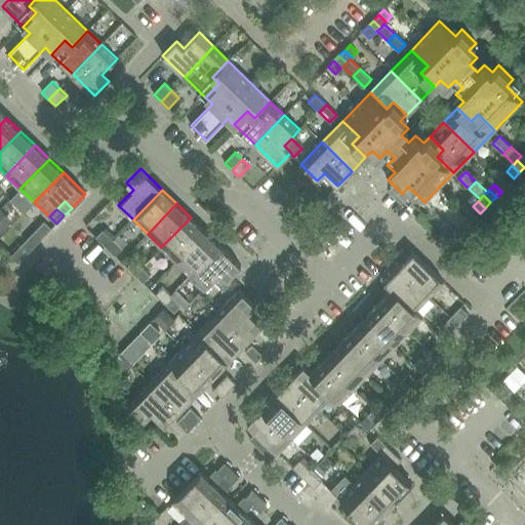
[(161,247),(175,260),(205,231),(191,217),(161,247)]
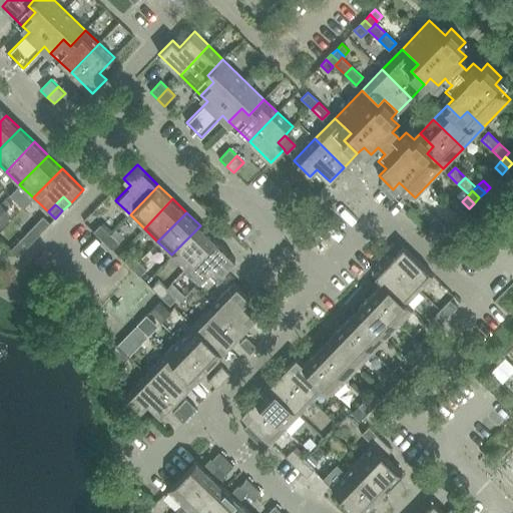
[(10,249),(18,257),(50,222),(43,215),(10,249)]
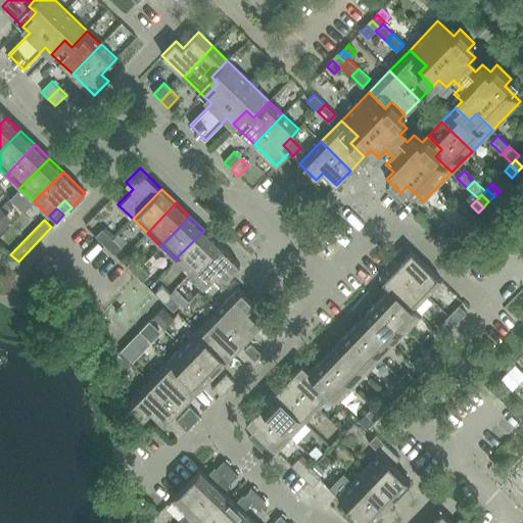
[(439,231),(450,241),(458,234),(446,224),(439,231)]
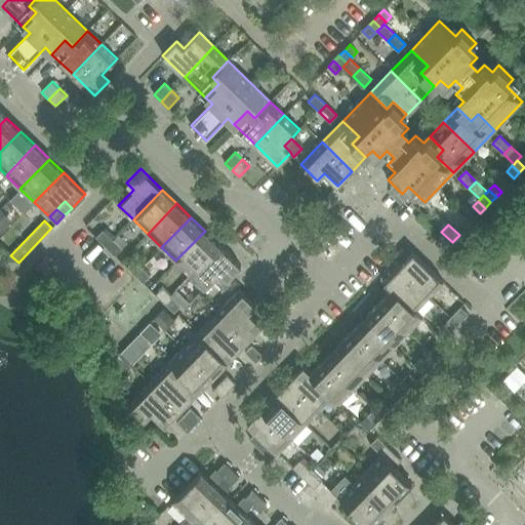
[(96,237),(106,246),(113,239),(104,230),(96,237)]
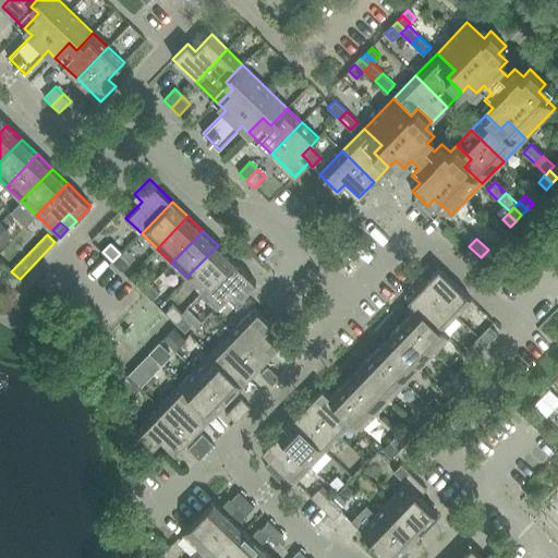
[(232,259),(218,245),(186,277),(202,292),(232,259)]
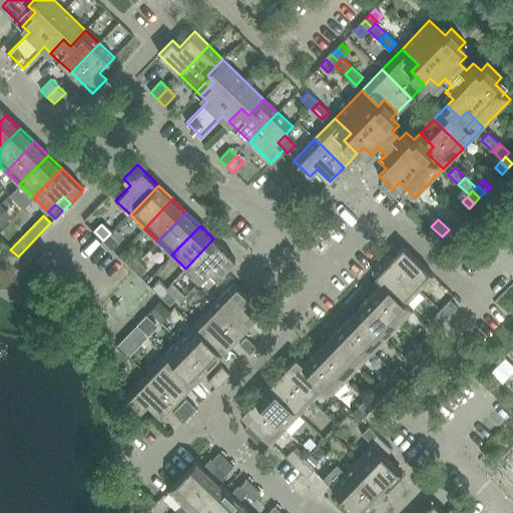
[(110,233),(103,240),(112,249),(119,242),(110,233)]
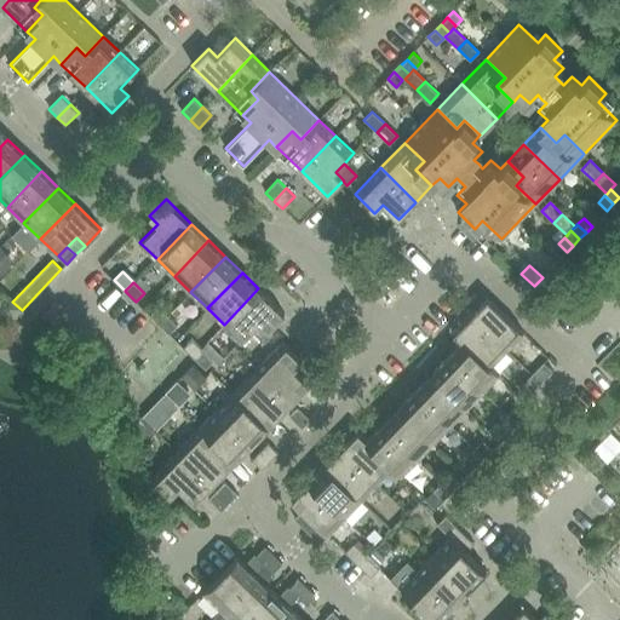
[(242,342),(252,331),(260,322),(269,331),(270,329),(285,314),(258,288),(224,325),(242,342)]
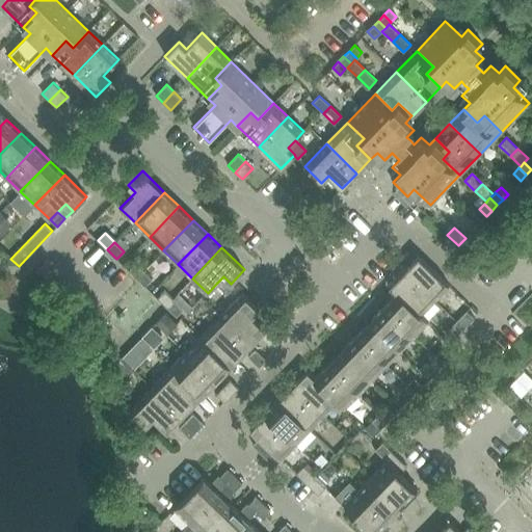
[(419,256),(404,270),(434,300),(449,285),(419,256)]
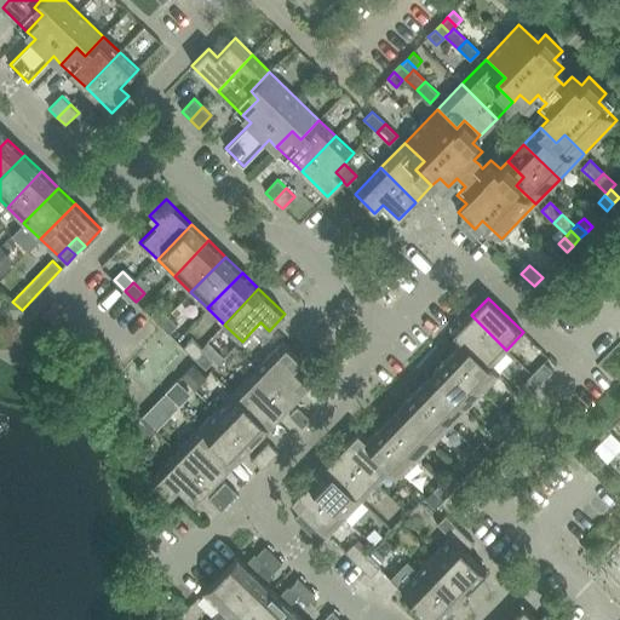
[(150,315),(160,325),(168,316),(159,306),(150,315)]
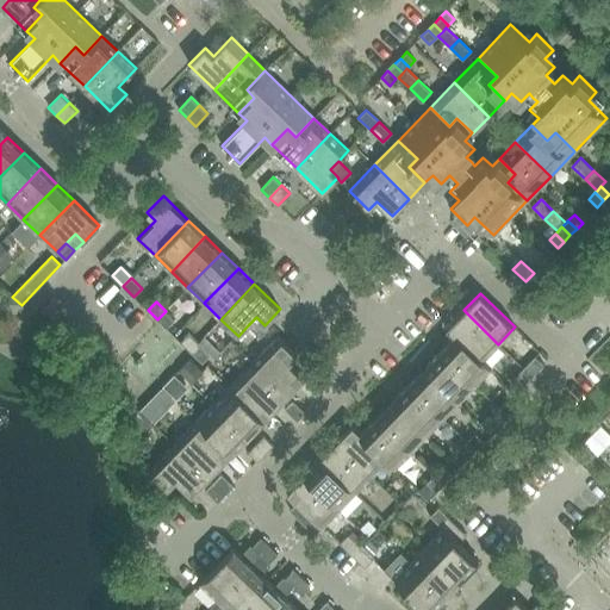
[(447,328),(455,336),(455,335),(483,360),(498,344),(464,310),(447,328)]
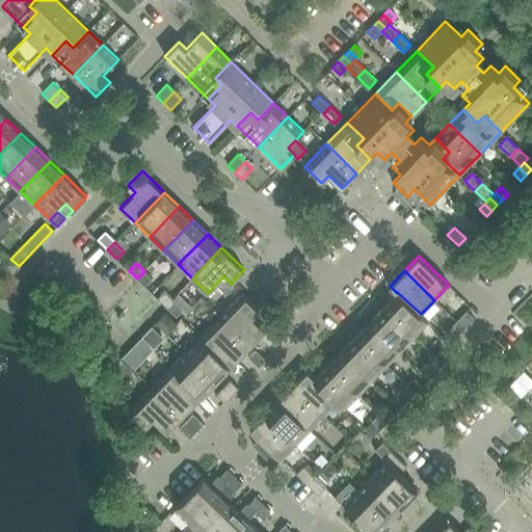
[(137,278),(144,286),(153,278),(144,271),(137,278)]
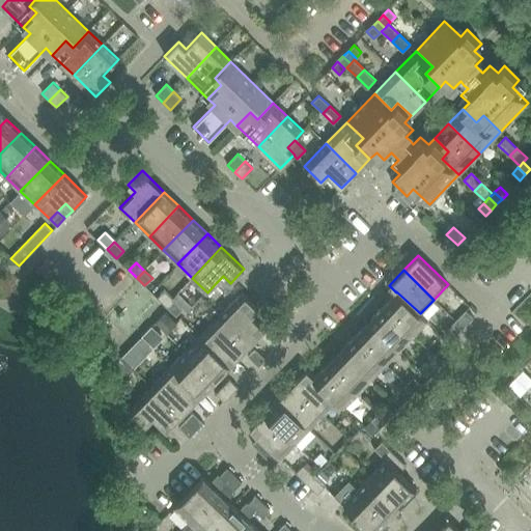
[(223,276),(216,283),(226,294),(234,285),(231,282),(230,283),(223,276)]
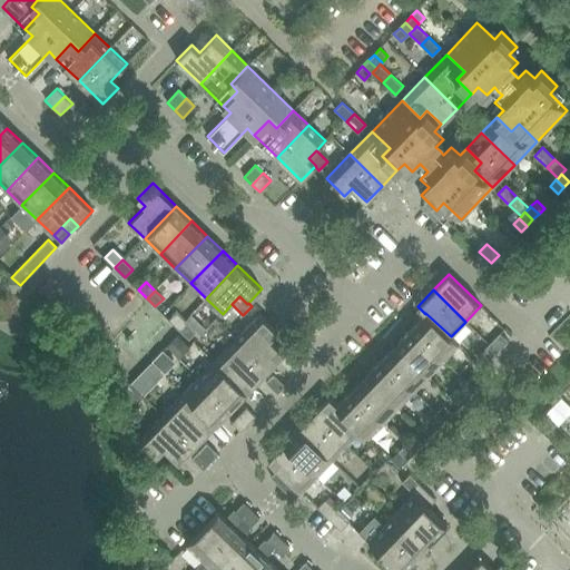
[(168,320),(179,330),(186,322),(176,312),(168,320)]
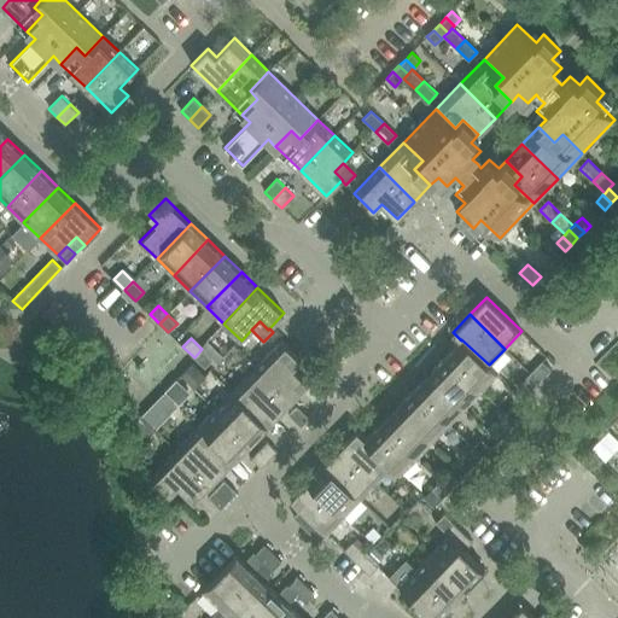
[(489,365),(461,339),(461,340),(445,356),(481,390),(497,373),(489,365)]
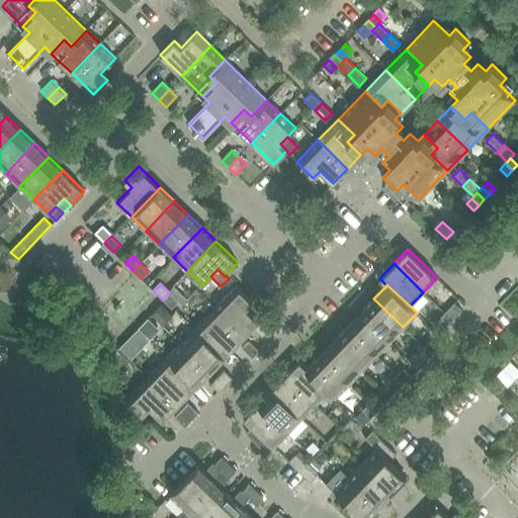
[(236,285),(214,307),(245,336),(259,321),(246,309),(252,301),(236,285)]
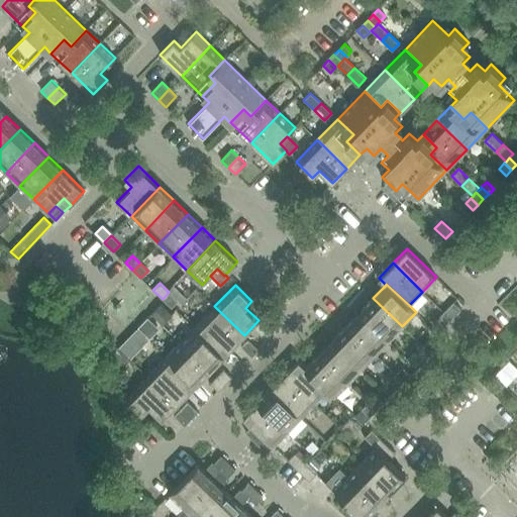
[(169,292),(163,299),(172,308),(179,300),(169,292)]
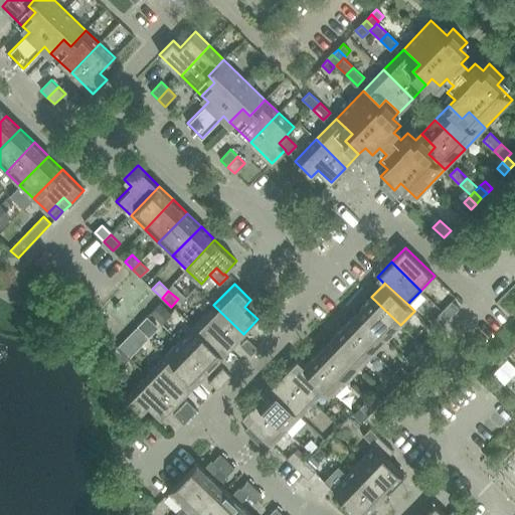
[(400,325),(371,297),(358,311),(387,339),(400,325)]
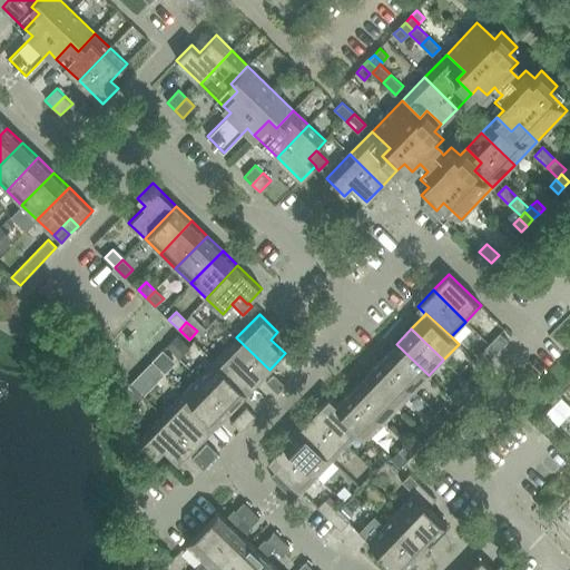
[(489,344),(497,352),(508,341),(500,333),(489,344)]
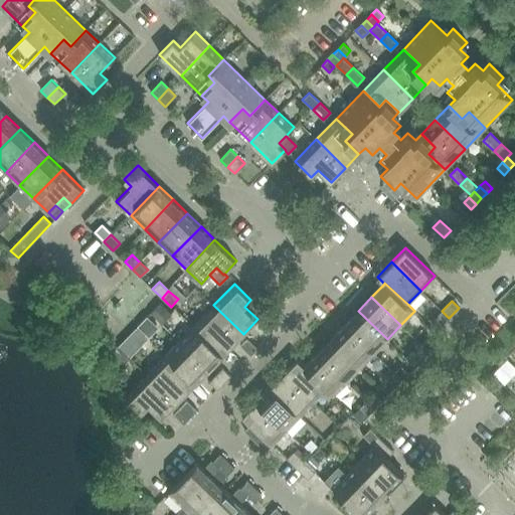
[(159,303),(150,312),(162,323),(171,314),(159,303)]
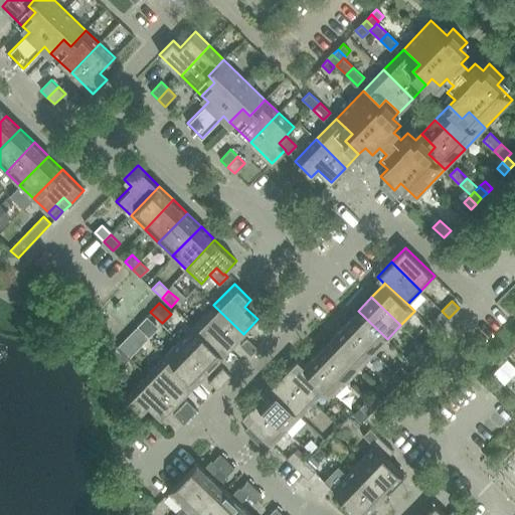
[(213,305),(193,326),(209,342),(216,335),(229,348),(243,334),(213,305)]
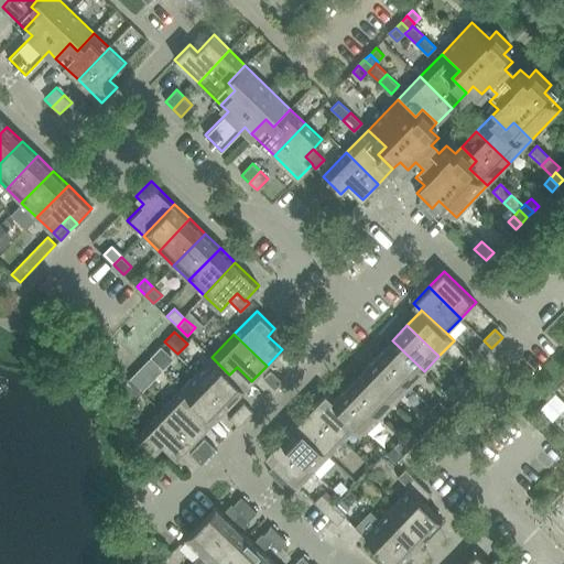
[(392,340),(377,355),(410,387),(424,371),(392,340)]
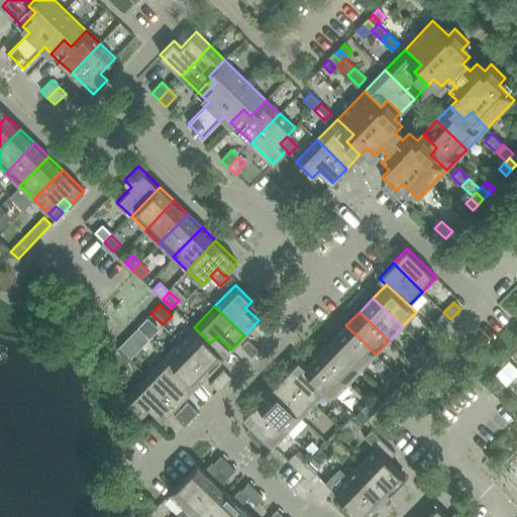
[(450,319),(443,312),(433,323),(440,330),(450,319)]
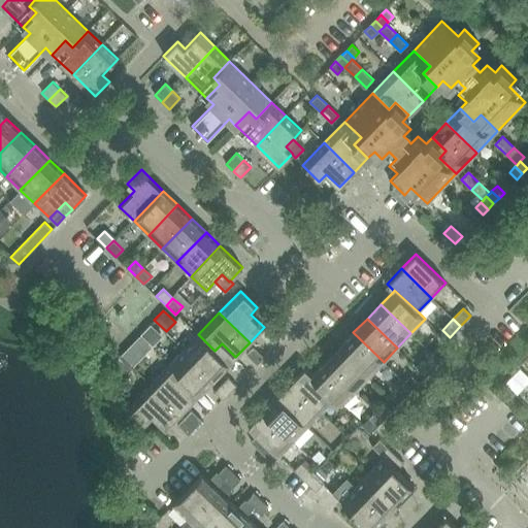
[(151,324),(141,334),(150,342),(159,332),(151,324)]
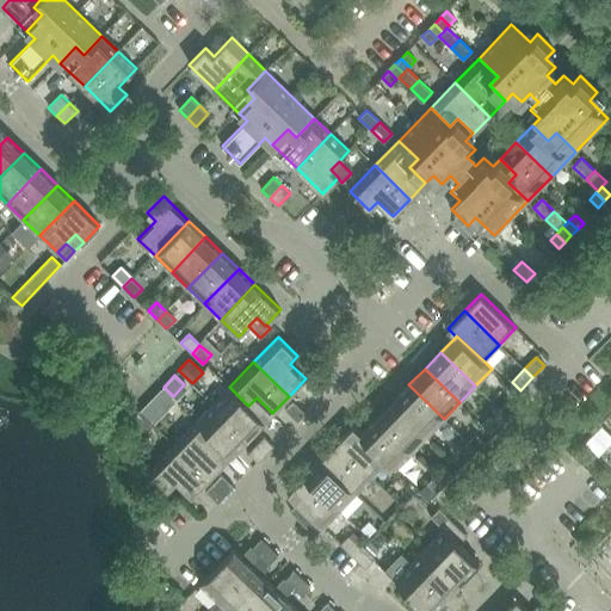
[(408,384),(393,401),(427,436),(444,419),(408,384)]
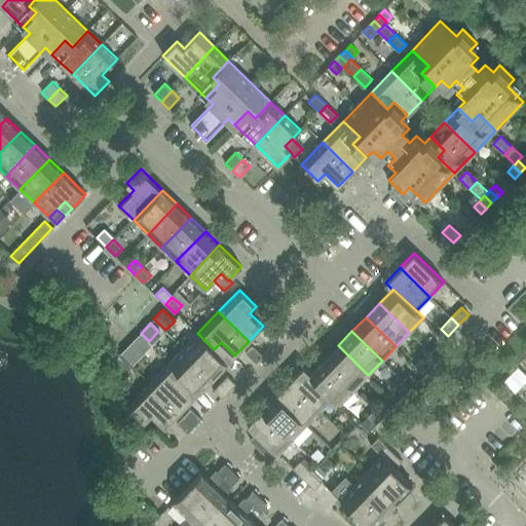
[(197,333),(184,347),(214,376),(234,355),(221,342),(214,349),(197,333)]
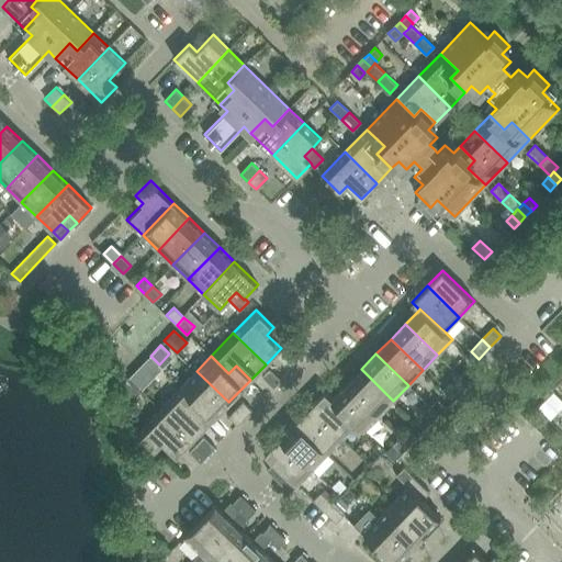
[(262,377),(273,388),(281,380),(270,369),(262,377)]
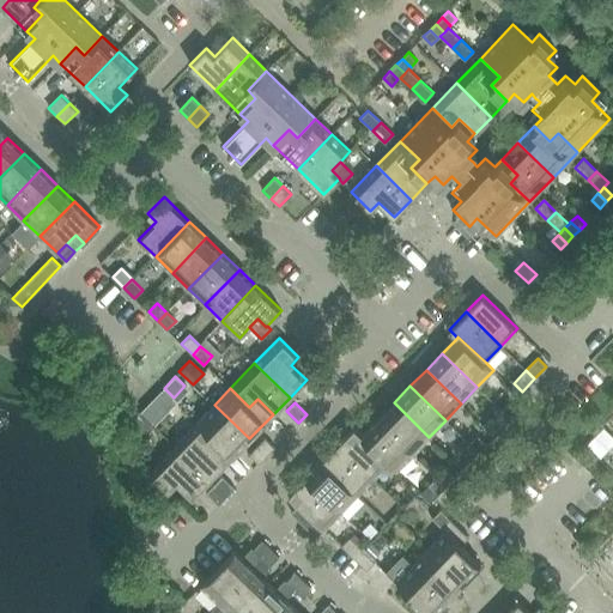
[(394,402),(378,419),(413,453),(429,437),(394,402)]
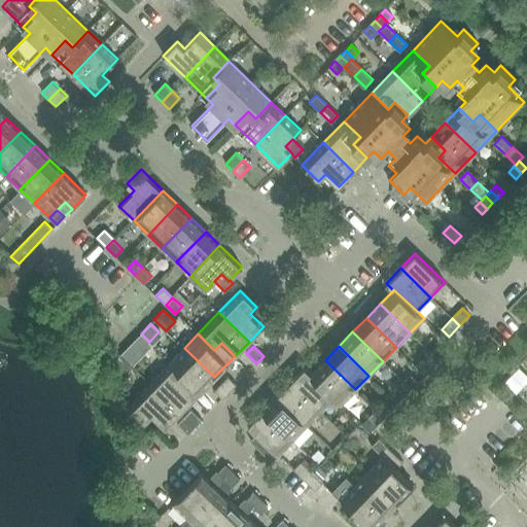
[(430,353),(438,360),(446,353),(437,346),(430,353)]
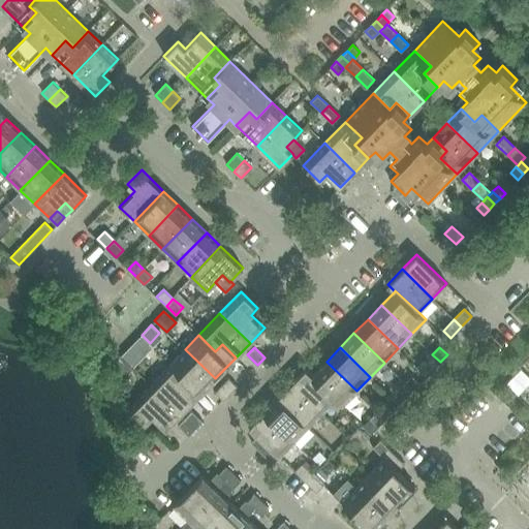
[(185,349),(170,364),(188,379),(181,386),(194,400),(215,378),(185,349)]
